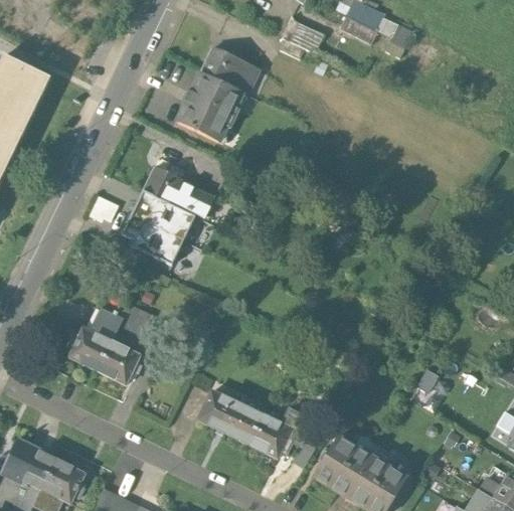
[(343,30),(370,43),(385,11),(361,0),(356,0),(343,30)]
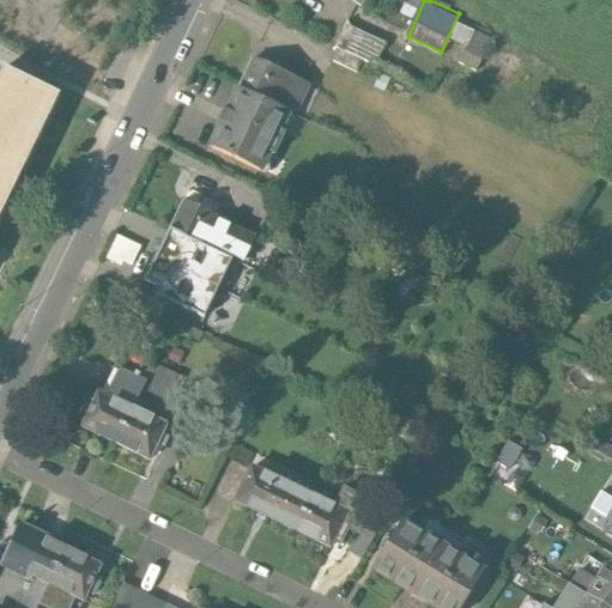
[(341,43),(364,54),(374,60),(385,38),(344,19),(333,40),(341,43)]
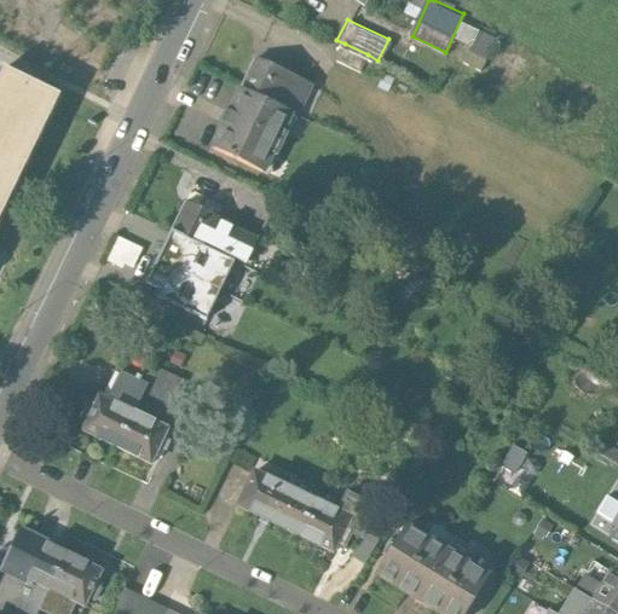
[(496,35),(478,28),(463,61),(480,69),(496,35)]
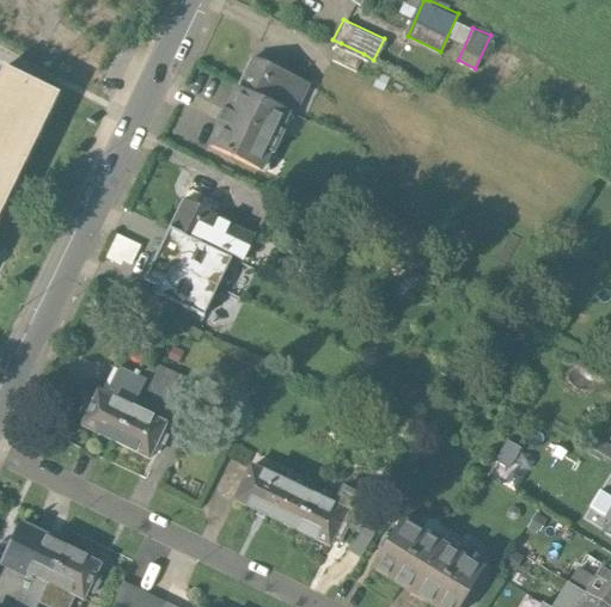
[(341,43),(334,57),(356,68),(364,54),(341,43)]
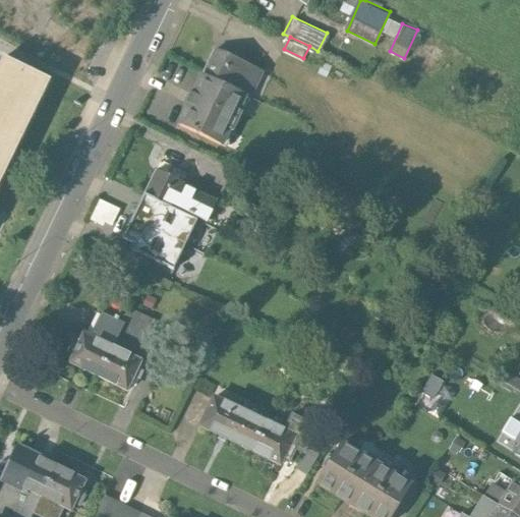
[(214,44),(200,70),(249,95),(263,67),(214,44)]
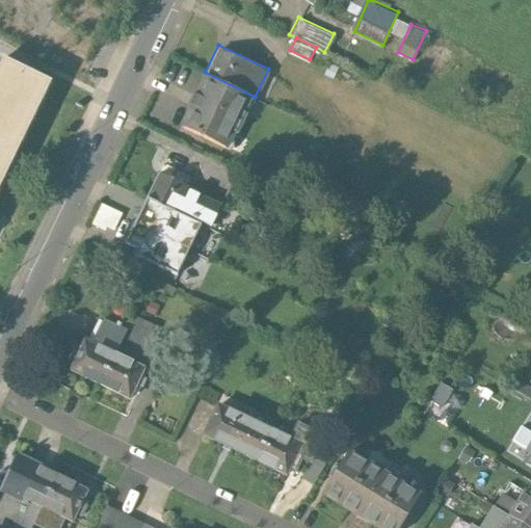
[(0,187),(52,79),(4,56),(0,63),(0,187)]
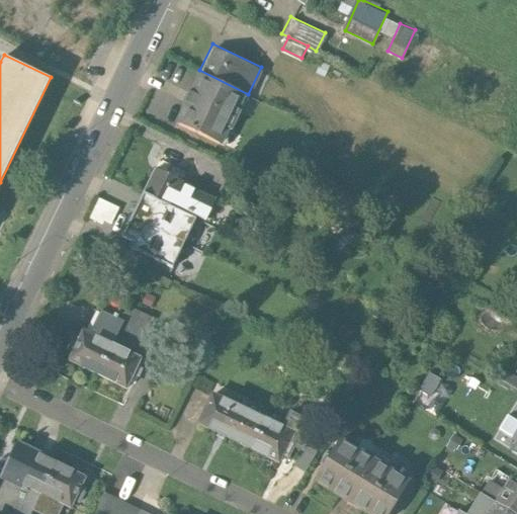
[(199,70),(196,68),(172,117),(224,143),(248,94),(199,70)]
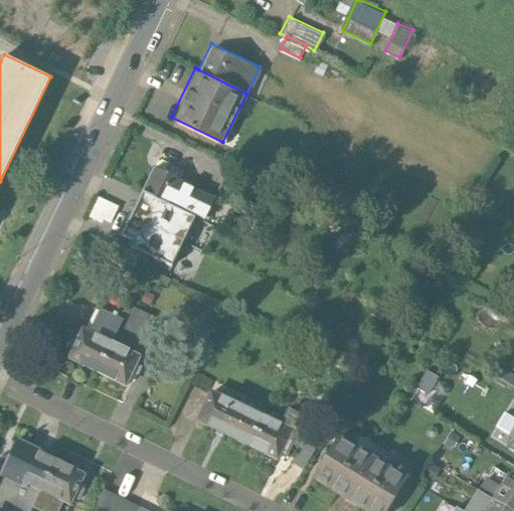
[(152,164),(140,189),(167,202),(203,219),(215,194),(152,164)]
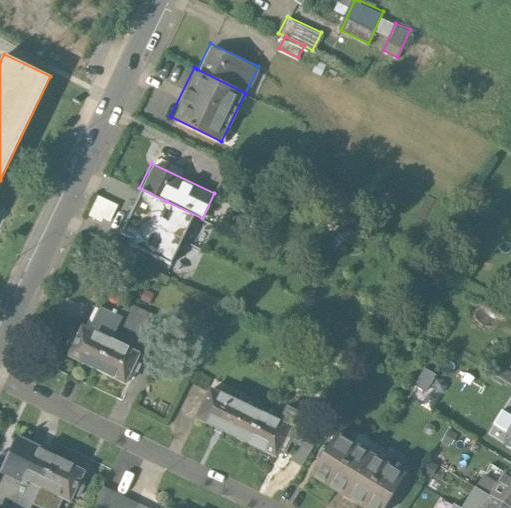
[(139,188),(119,229),(146,242),(166,201),(139,188)]
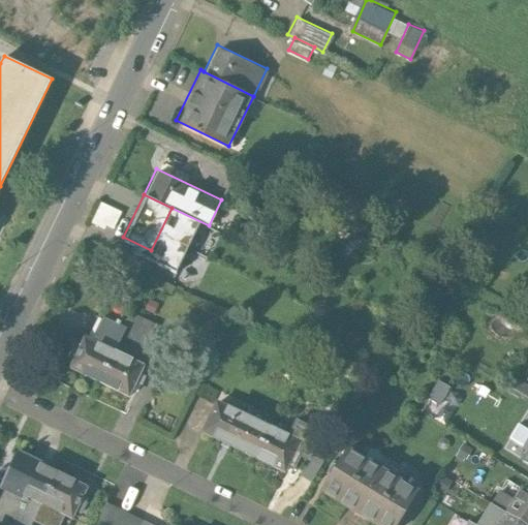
[(212,272),(177,255),(165,278),(202,296),(212,272)]
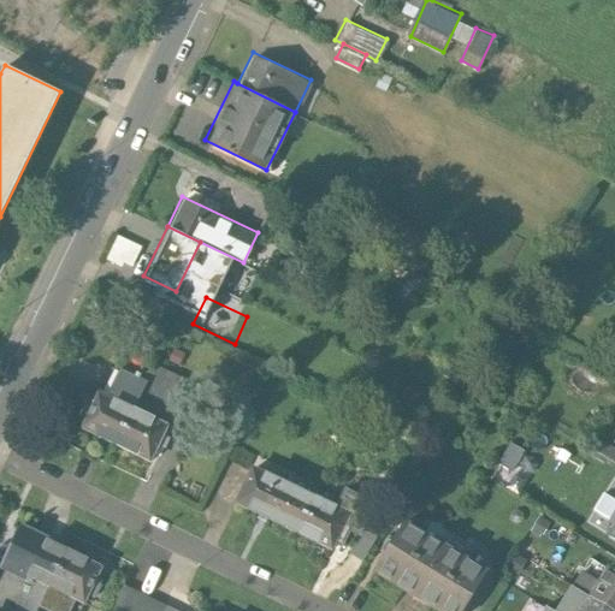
[(155,361),(147,378),(134,405),(160,417),(182,373),(155,361)]
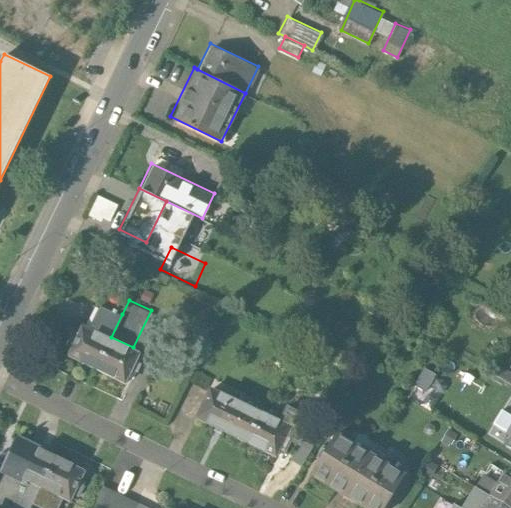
[(97,302),(86,325),(111,337),(122,314),(97,302)]
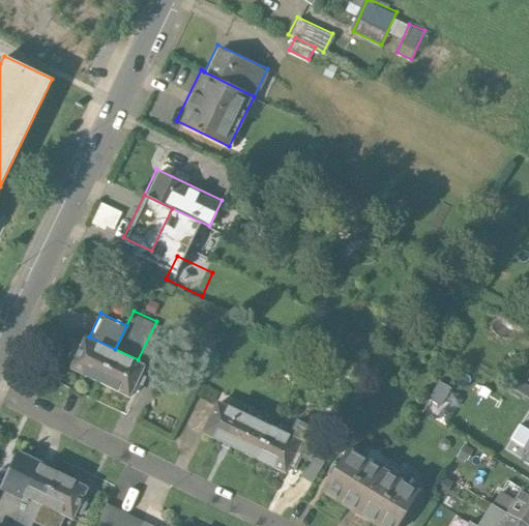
[(89,337),(82,333),(65,367),(98,382),(115,349),(89,337)]
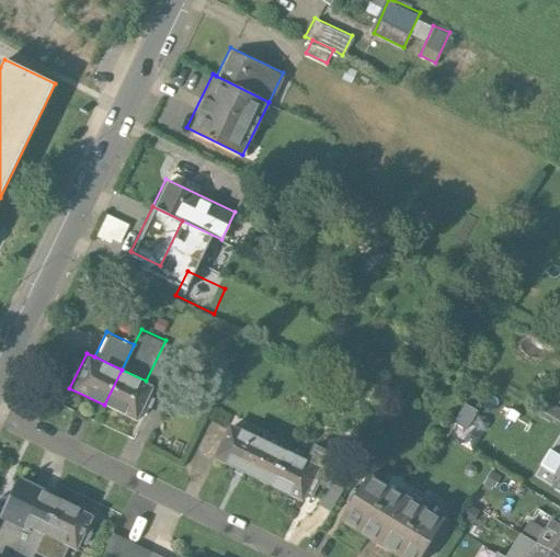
[(146,381),(122,370),(104,405),(133,418),(140,401),(148,405),(153,394),(147,390),(150,383),(146,381)]
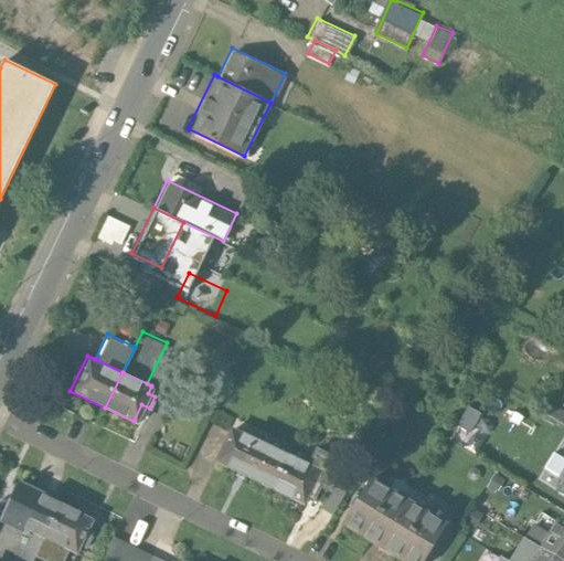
[(563,406),(552,400),(545,410),(563,421),(563,406)]
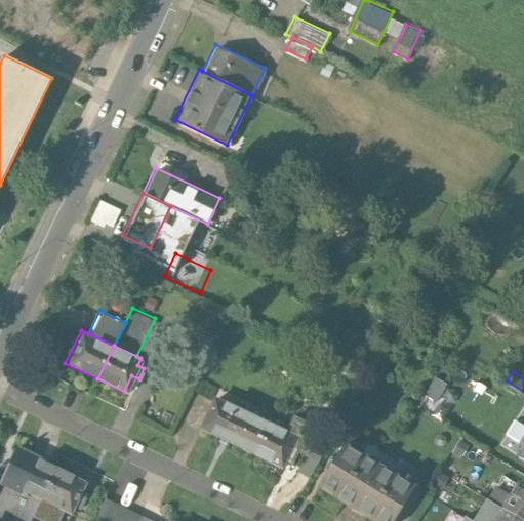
[(197,427),(251,453),(268,422),(212,395),(197,427)]
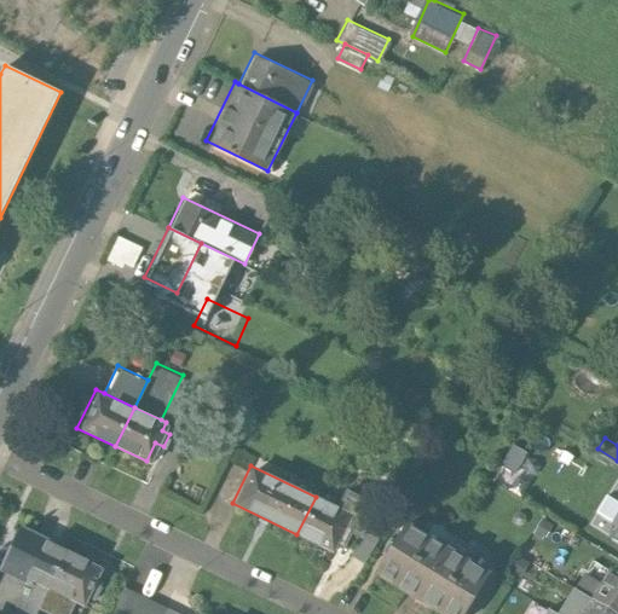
[(316,497),(296,534),(331,551),(334,544),(344,549),(352,532),(359,536),(367,523),(376,503),(344,487),(334,507),(316,497)]
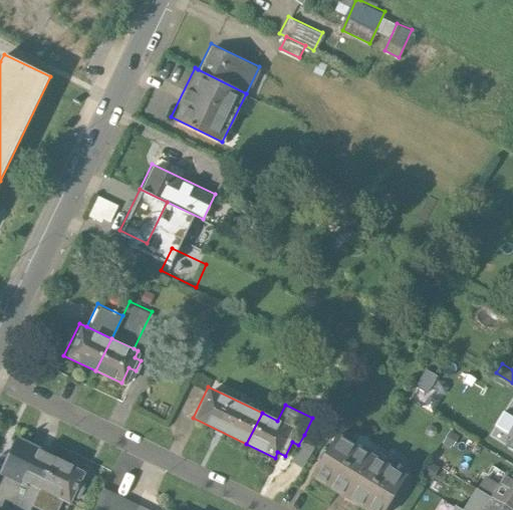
[(306,475),(341,496),(369,452),(334,431),(306,475)]
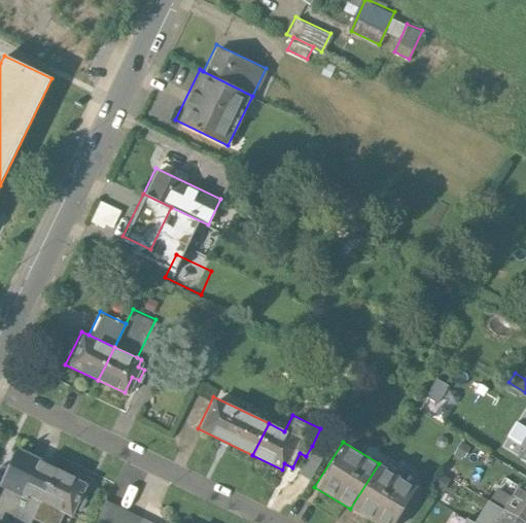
[(33,522),(36,516),(59,466),(45,460),(46,456),(21,445),(3,484),(7,486),(0,501),(0,520),(6,522),(33,522)]
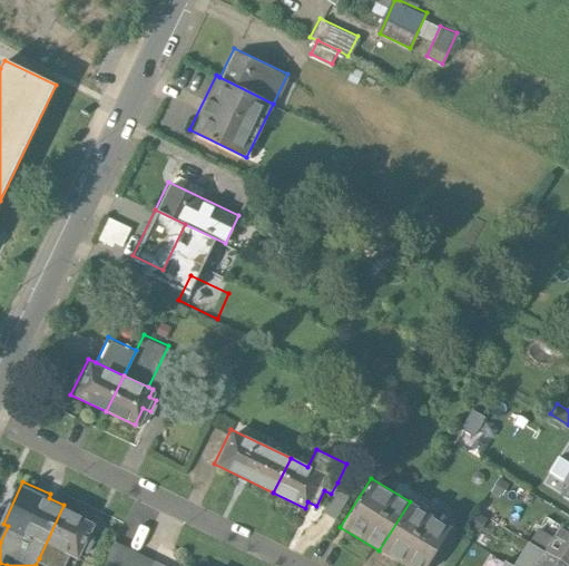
[(331,494),(324,510),(335,516),(351,489),(337,482),(331,494)]
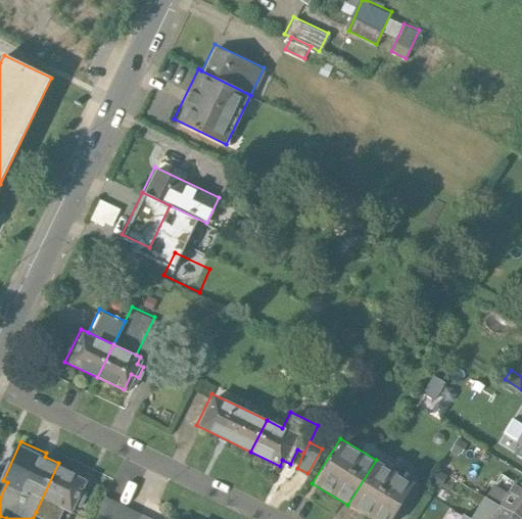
[(389,518),(413,483),(376,460),(347,505),(370,518),(389,518)]
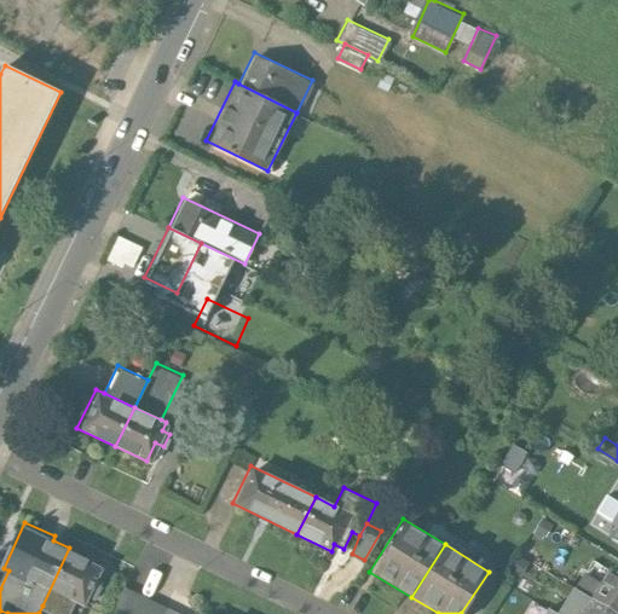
[(90,604),(109,566),(69,548),(42,606),(59,613),(71,613),(79,600),(90,604)]
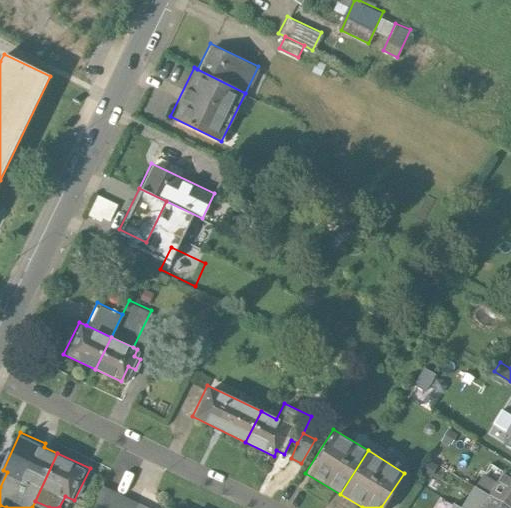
[(438,462),(428,457),(420,469),(430,475),(438,462)]
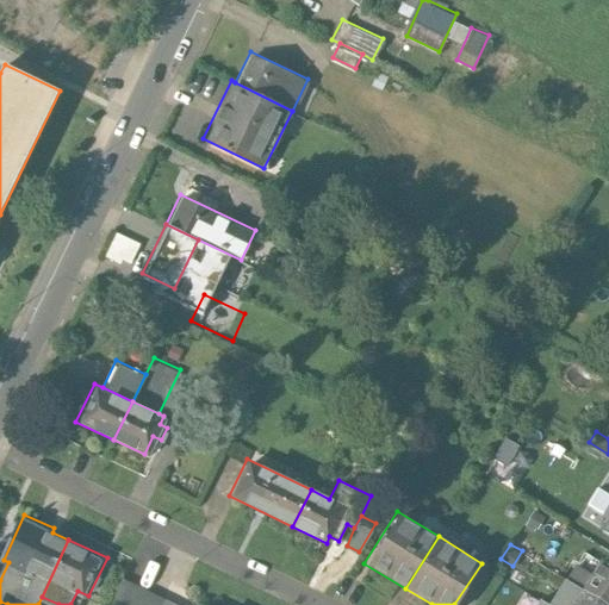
[(579,586),(608,603),(608,565),(598,559),(590,572),(575,562),(565,577),(579,586)]
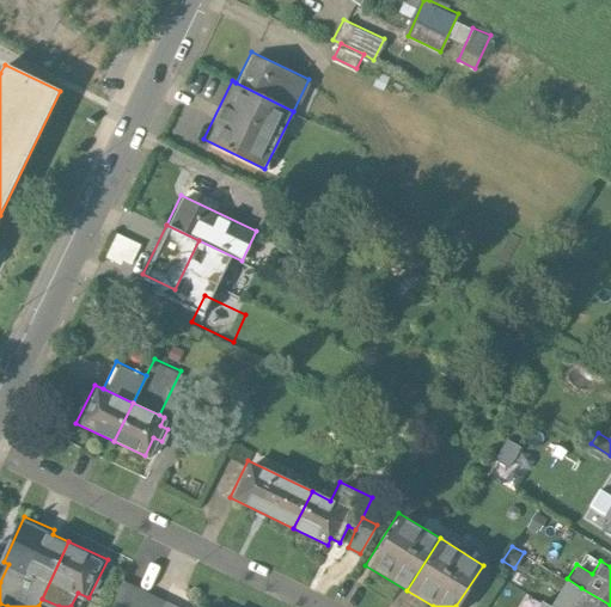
[(144,606),(152,592),(122,577),(108,606),(144,606)]
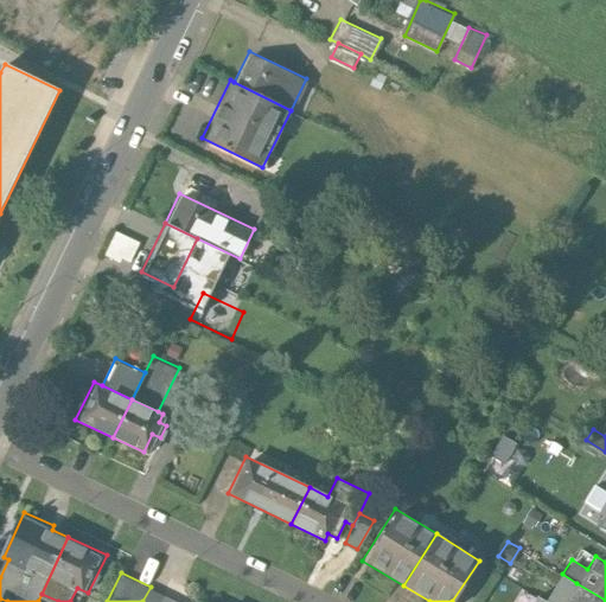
[(565,601),(576,583),(562,574),(546,600),(548,601),(565,601)]
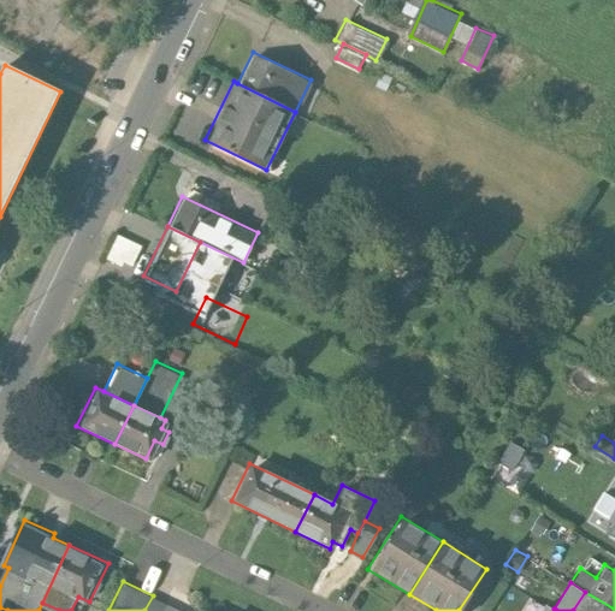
[(573,610),(614,610),(614,609),(585,592),(573,610)]
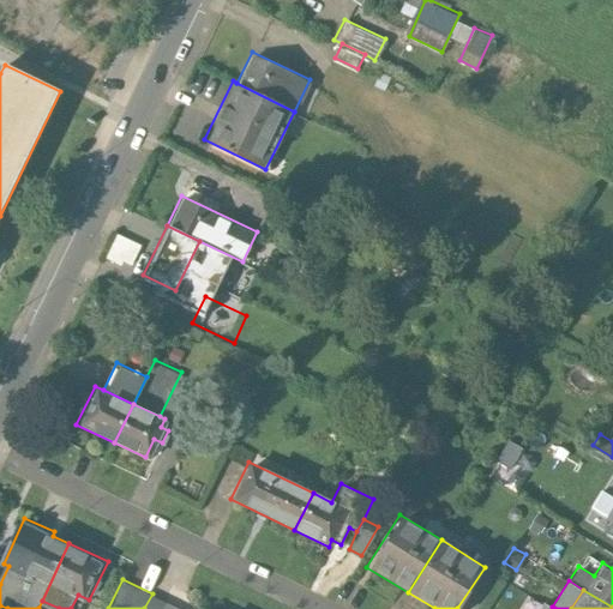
[(185,608),(152,594),(144,608),(185,608)]
